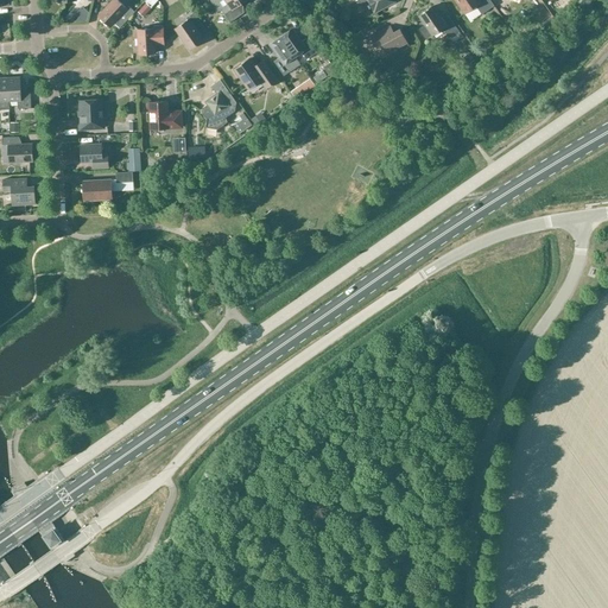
[(113,23),(119,29),(134,12),(128,6),(126,8),(116,0),(113,0),(99,16),(109,26),(113,23)]
